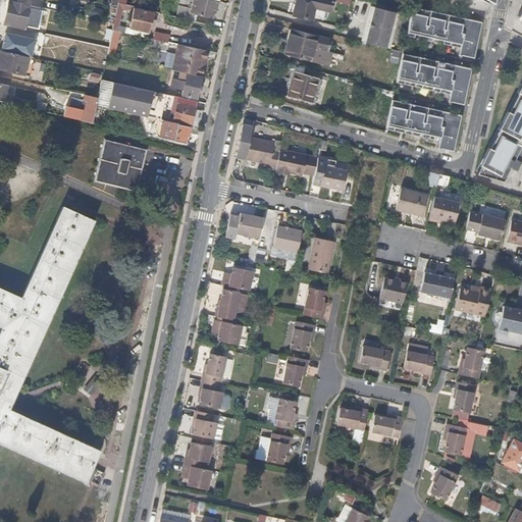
[(25,25),(39,30),(44,7),(31,4),(14,0),(12,0),(9,0),(3,24),(24,30),(25,25)]
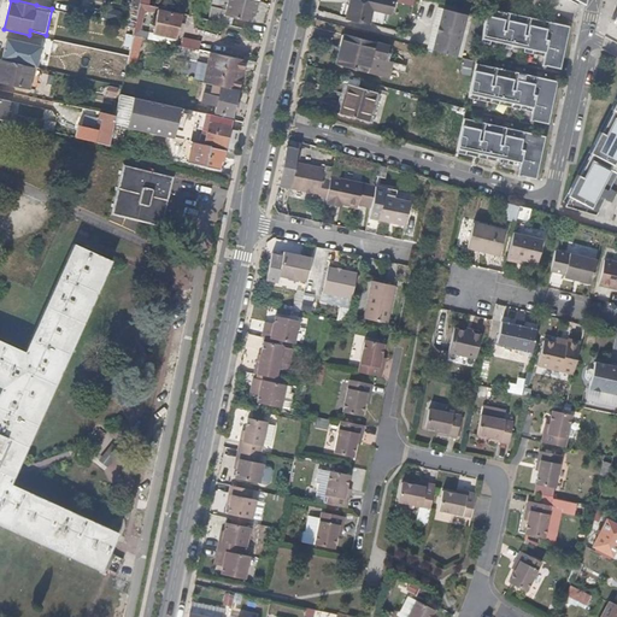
[(252,17),(256,1),(252,0),(227,0),(225,11),(210,7),(207,19),(230,25),(231,19),(245,23),(252,17)]
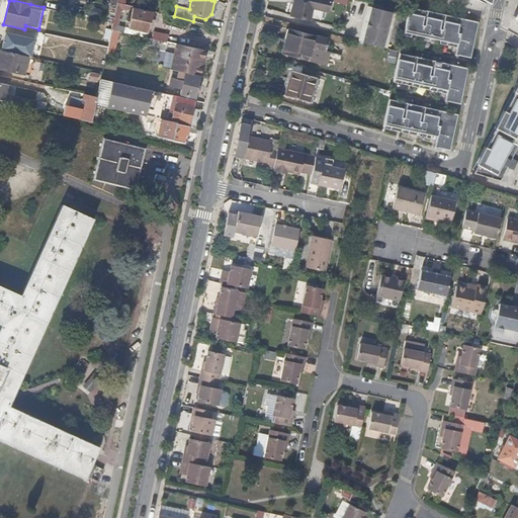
[(328,11),(330,0),(293,0),(290,14),(310,19),(313,8),(328,11)]
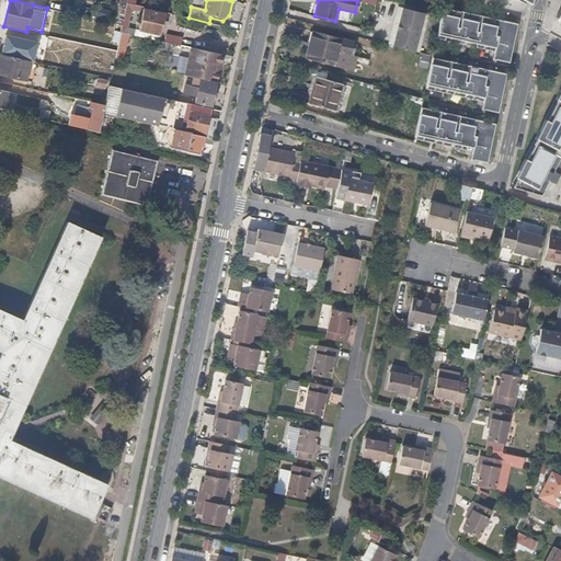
[(142,9),(142,7),(133,4),(126,3),(122,24),(121,31),(128,33),(133,34),(134,29),(126,26),(130,9),(142,11),(142,9)]
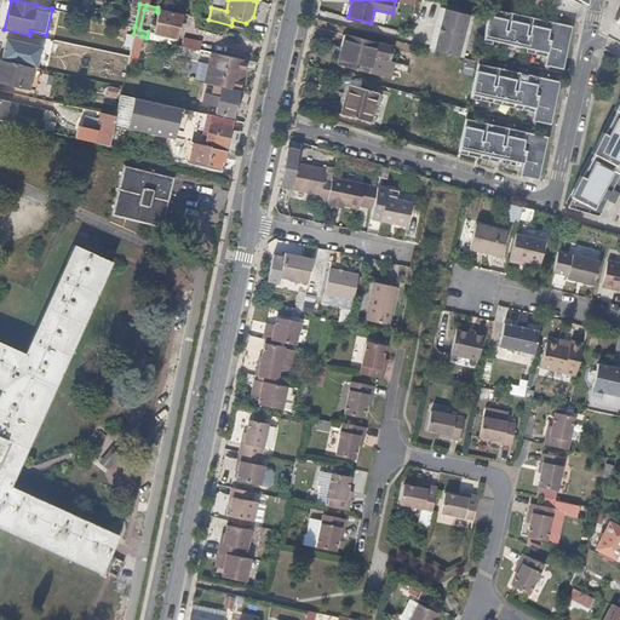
[(503,7),(491,5),(489,12),(483,40),(489,41),(493,42),(494,38),(506,41),(505,45),(510,46),(515,47),(515,44),(528,46),(527,51),(532,51),(535,52),(537,49),(549,51),(546,64),(554,65),(562,68),(570,23),(563,22),(545,17),(522,12),(503,7)]
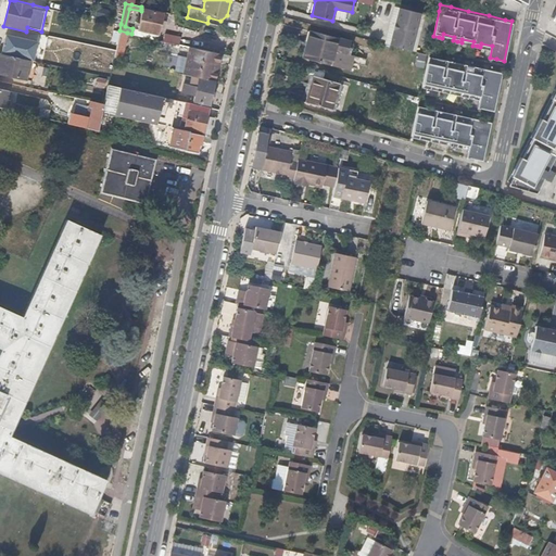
[(400,7),(390,46),(411,50),(421,12),(400,7)]
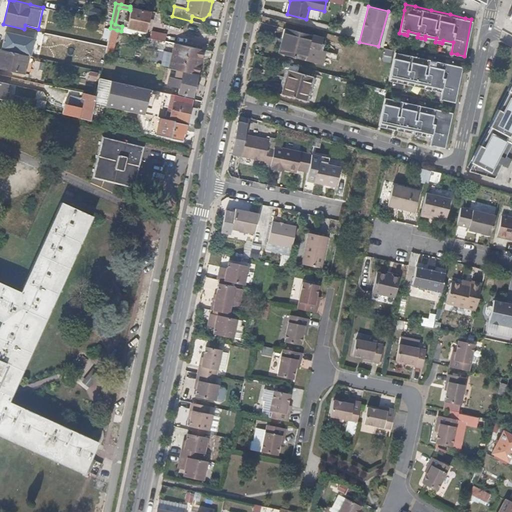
[(149,12),(130,8),(130,10),(129,13),(126,12),(122,26),(121,31),(144,36),(149,12)]
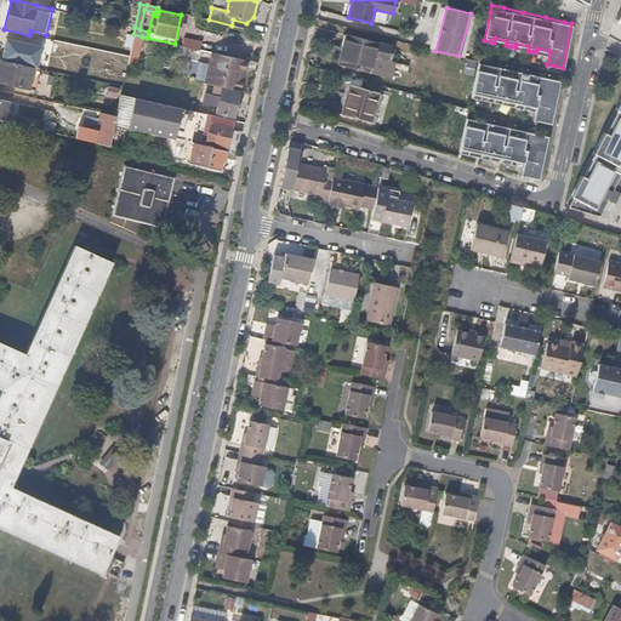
[(126,64),(136,67),(142,36),(134,34),(129,57),(126,64)]
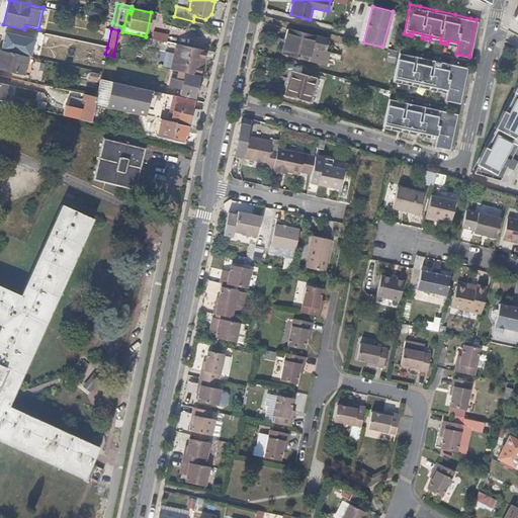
[(152,30),(151,38),(165,40),(167,33),(152,30)]
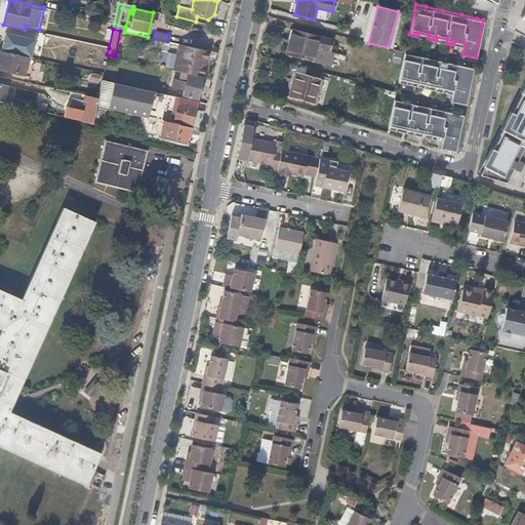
[(327,66),(333,40),(293,31),(287,55),(327,66)]
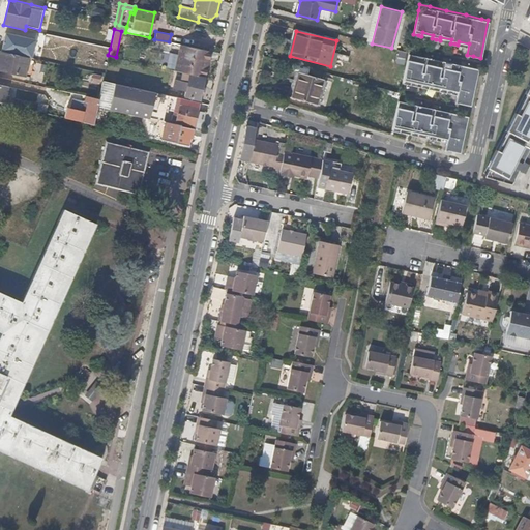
[(5,33),(0,51),(31,58),(35,39),(5,33)]
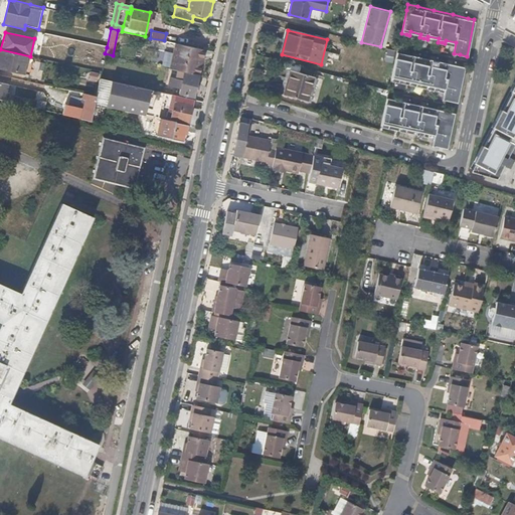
[(181,55),(183,45),(175,43),(173,52),(181,55)]
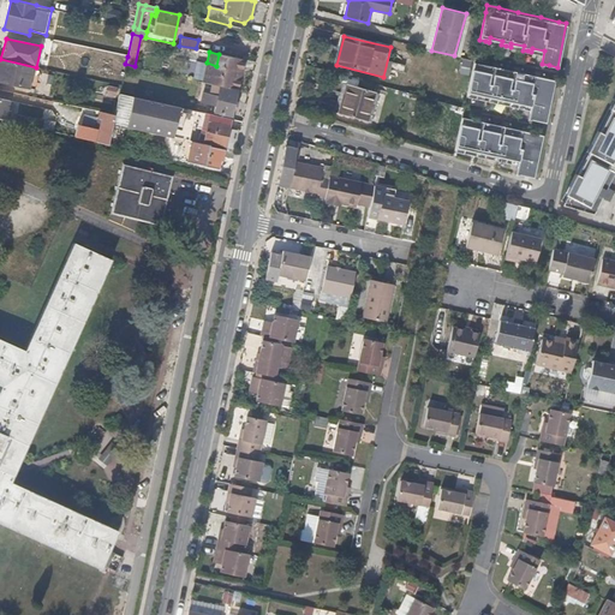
[(237,89),(243,59),(219,54),(216,66),(207,63),(202,82),(204,83),(237,89)]
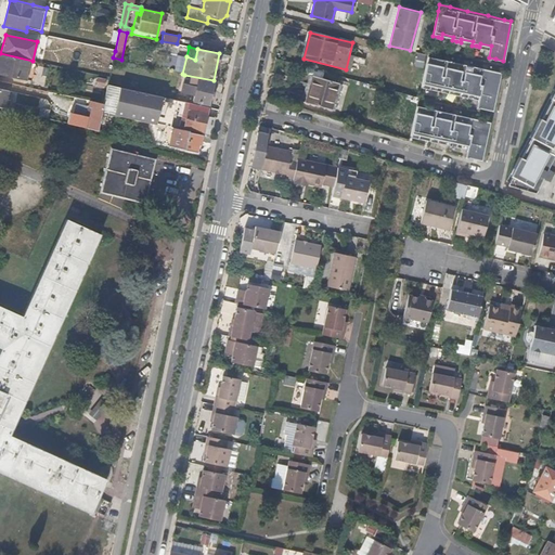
[(0,74),(25,79),(29,60),(0,53),(0,52),(0,74)]
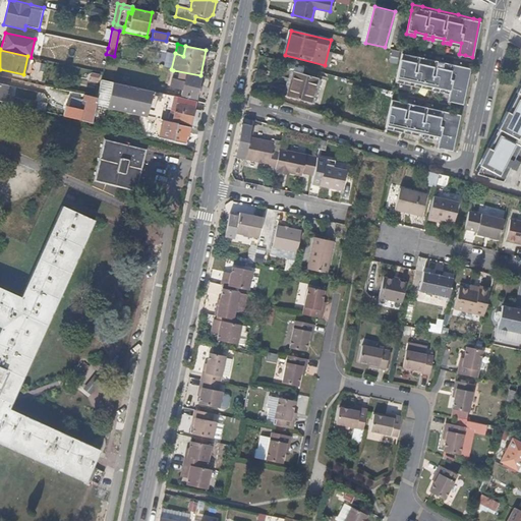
[(402,51),(395,79),(403,82),(404,78),(414,80),(413,84),(416,85),(421,87),(421,82),(432,85),(431,89),(436,90),(439,91),(440,88),(450,90),(448,100),(453,102),(460,103),(469,67),(462,65),(447,62),(428,57),(411,53),(402,51)]
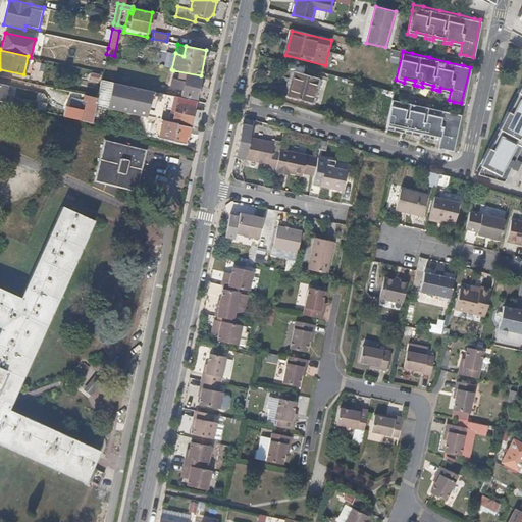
[(196,98),(201,75),(173,70),(169,86),(181,89),(180,94),(196,98)]
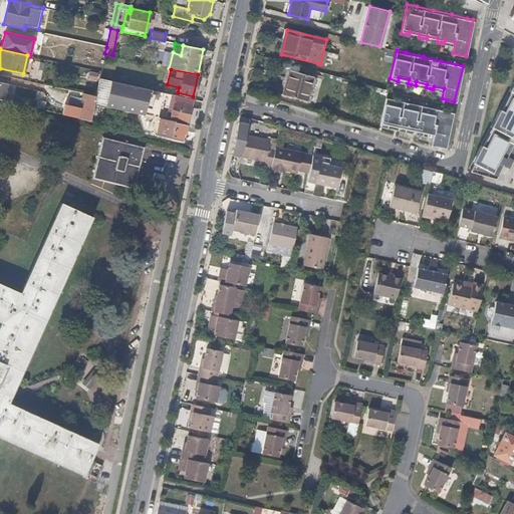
[(307,101),(313,76),(285,69),(278,93),(307,101)]
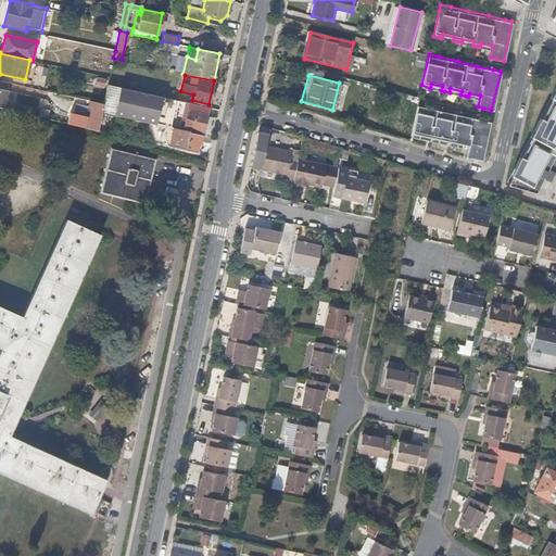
[(181,101),(108,85),(103,104),(101,111),(110,113),(169,127),(173,114),(178,115),(181,101)]
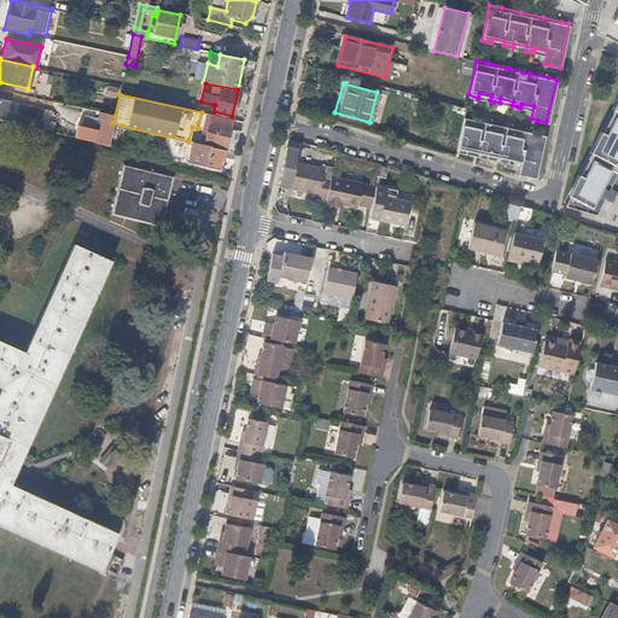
[(0,99),(0,120),(9,122),(11,112),(7,112),(9,101),(0,99)]
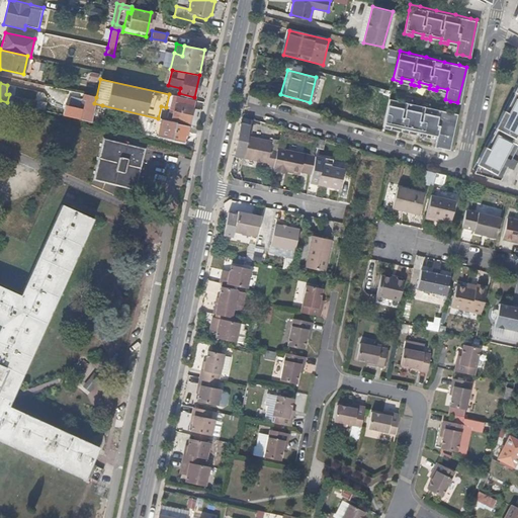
[(504,119),(497,134),(517,139),(517,92),(508,112),(504,110),(500,117),(504,119)]
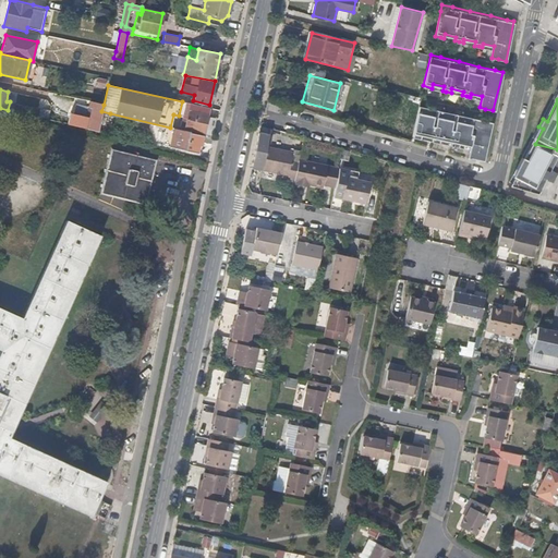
[(101,111),(104,105),(89,101),(87,109),(89,110),(88,118),(72,113),(70,124),(97,131),(101,111)]
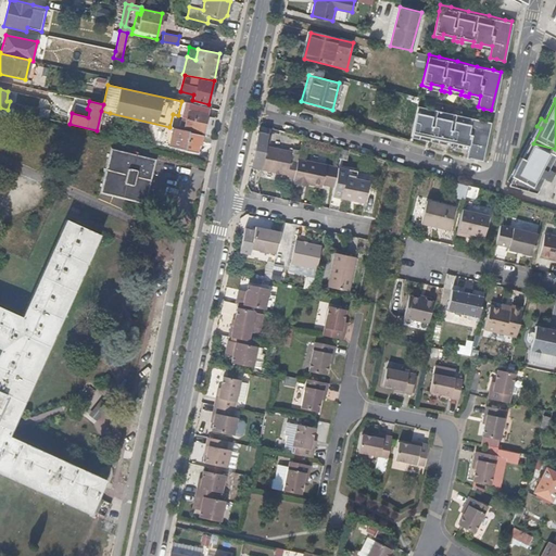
[(186,117),(189,103),(181,101),(178,115),(182,116),(186,117)]
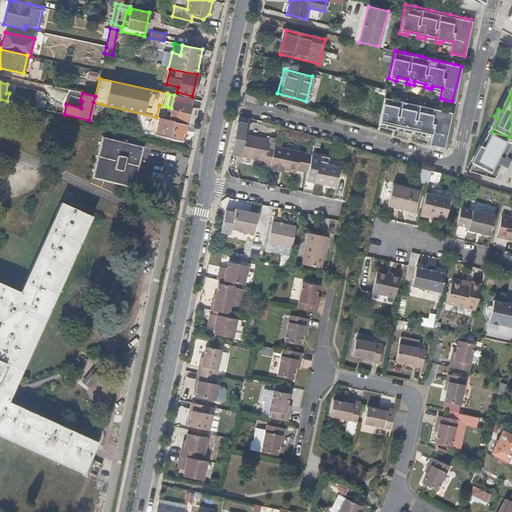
[(190,105),(191,99),(174,95),(171,108),(169,118),(186,122),(190,105)]
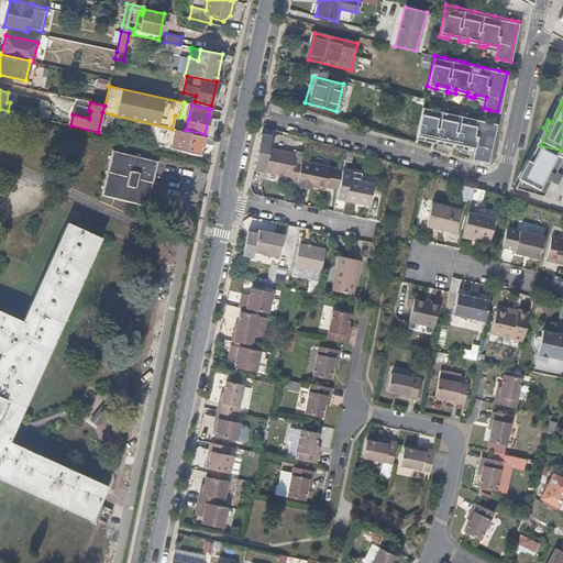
[(422,106),(416,138),(423,139),(424,135),(435,138),(434,142),(442,143),(443,140),(454,143),(453,146),(462,148),(463,144),(474,147),(471,158),(485,162),(495,123),(487,121),(468,117),(452,112),(434,108),(422,106)]
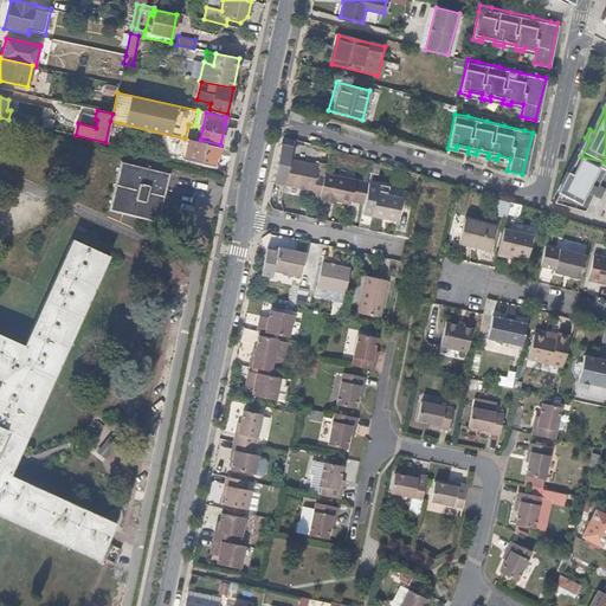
[(120,123),(110,121),(105,142),(115,144),(120,123)]
